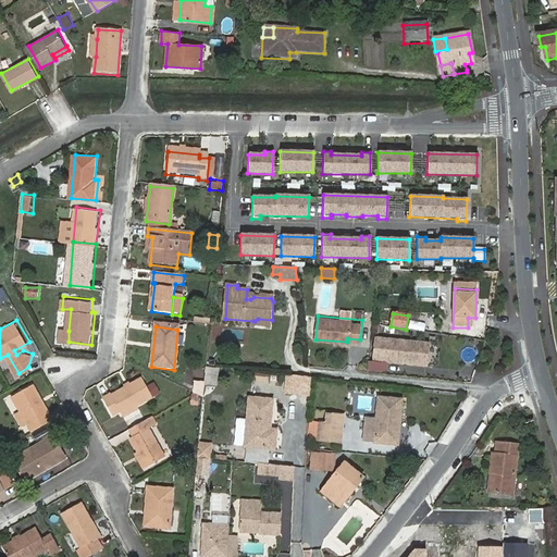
[(381,357),(424,361),(424,341),(376,336),(375,351),(381,353),(381,357)]
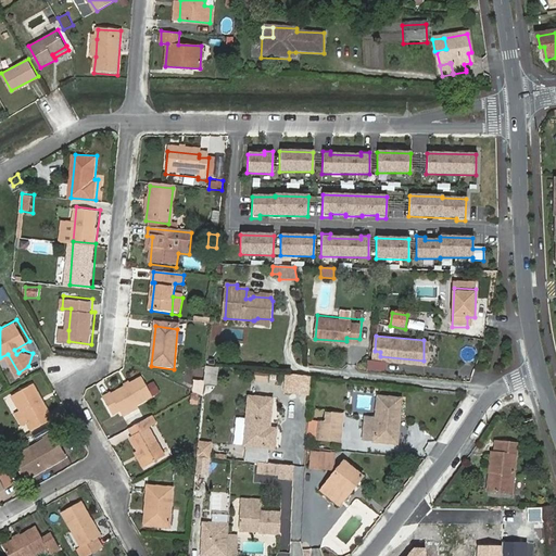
[(218,386),(219,369),(205,368),(204,384),(218,386)]
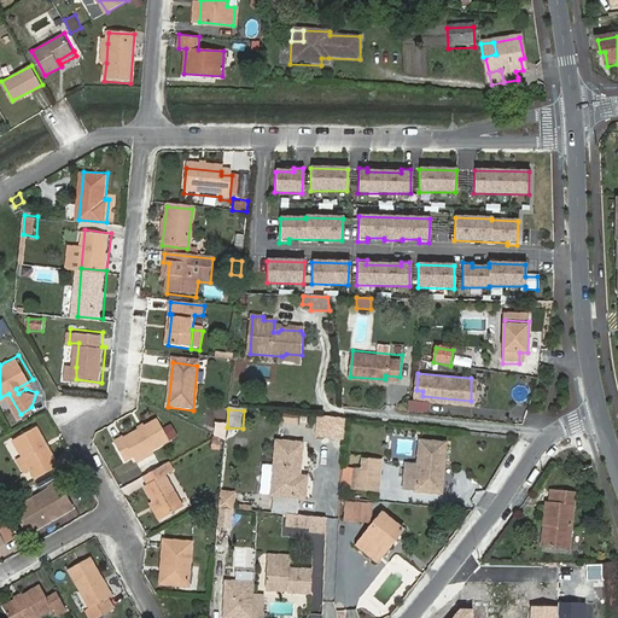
[(342,438),(344,418),(319,415),(316,436),(342,438)]
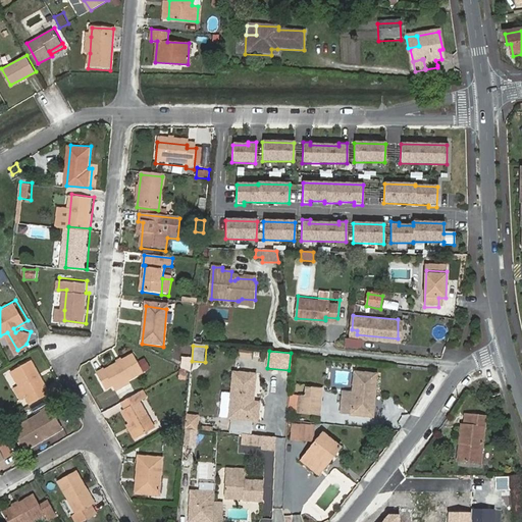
[(178,379),(189,380),(191,357),(180,356),(178,379)]
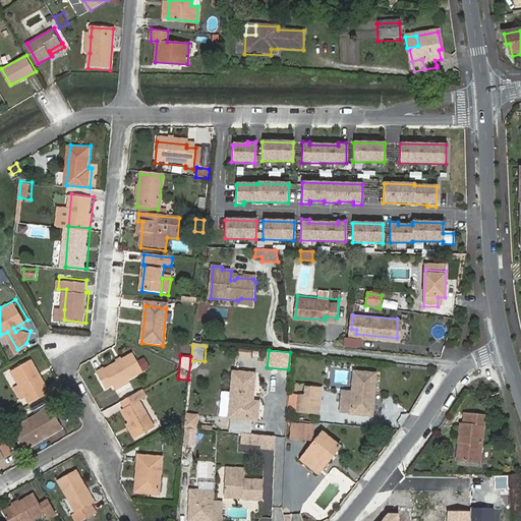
[(33,400),(51,389),(33,357),(14,367),(33,400)]
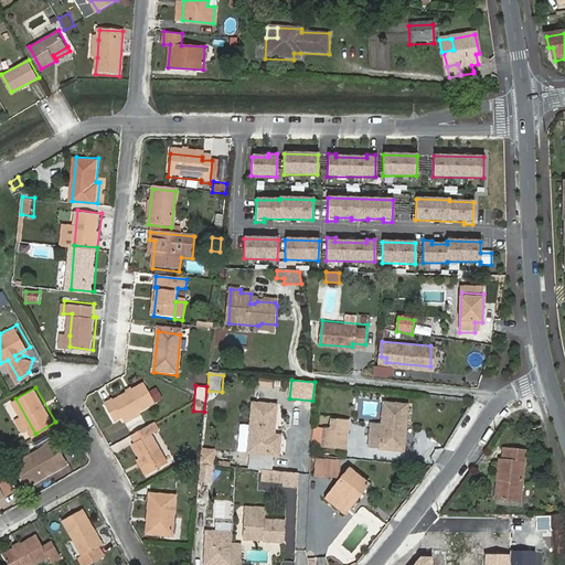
[(142,387),(104,408),(114,422),(120,418),(121,422),(152,406),(142,387)]
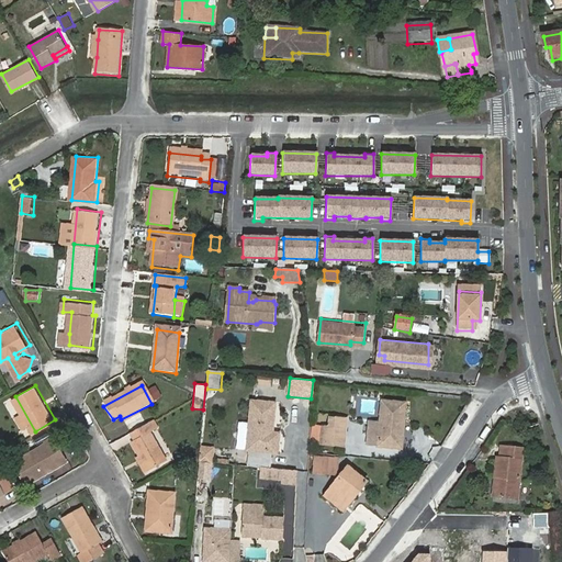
[(381,401),(378,445),(401,448),(404,403),(381,401)]
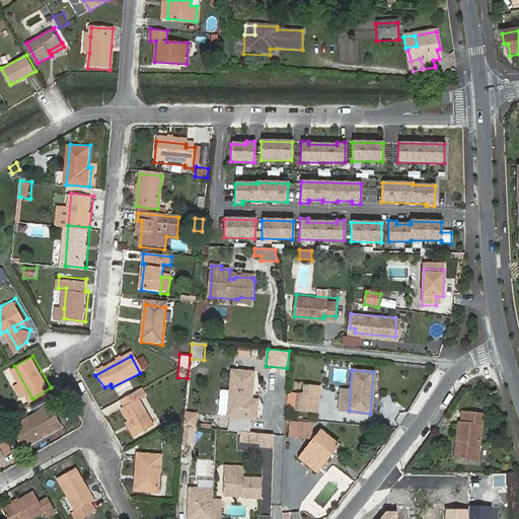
[(231,373),(228,414),(260,417),(262,398),(252,397),(253,375),(231,373)]
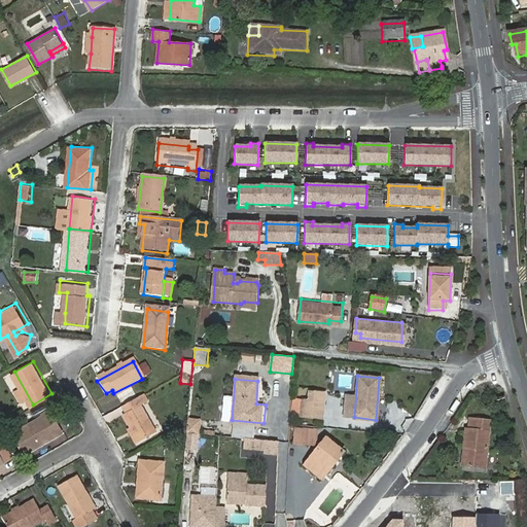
[(322,418),(324,393),(310,392),(309,401),(293,400),(292,416),(322,418)]
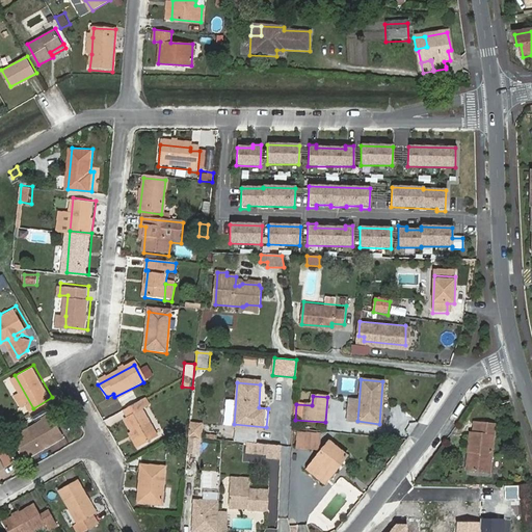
[(158,439),(138,403),(123,411),(128,421),(125,422),(140,447),(158,439)]
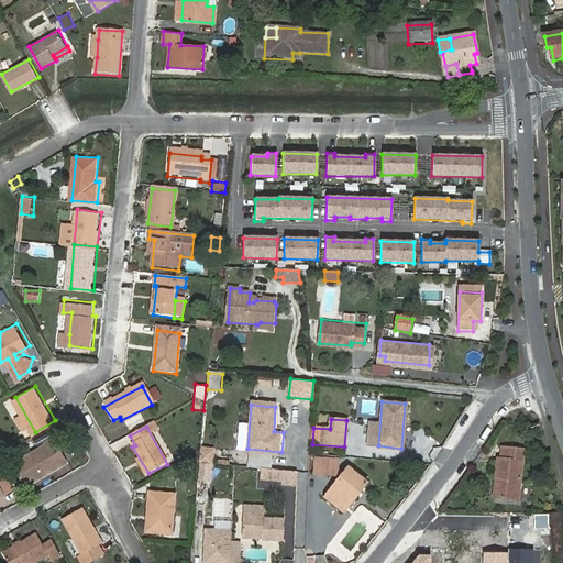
[(51,441),(18,460),(30,482),(69,459),(57,435),(51,439),(51,441)]
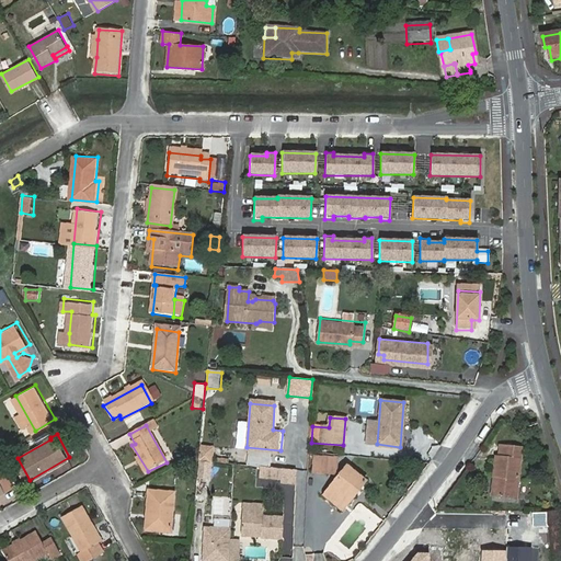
[(496,454),(496,476),(501,476),(501,492),(522,493),(523,443),(501,443),(501,454),(496,454)]
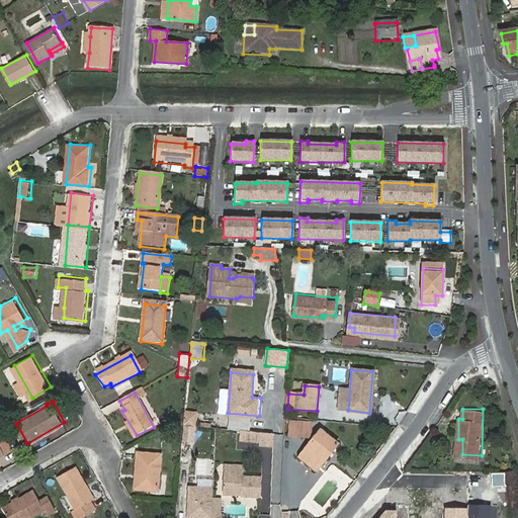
[(198,412),(185,410),(182,442),(195,443),(198,412)]
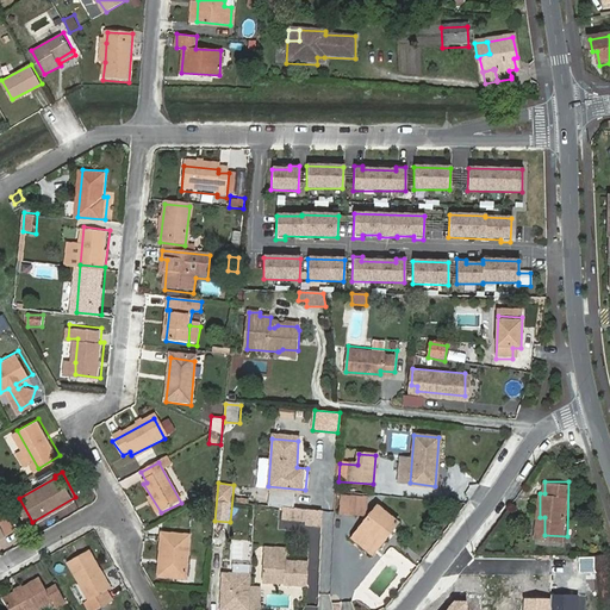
[(361,497),(347,496),(344,512),(360,515),(361,497)]
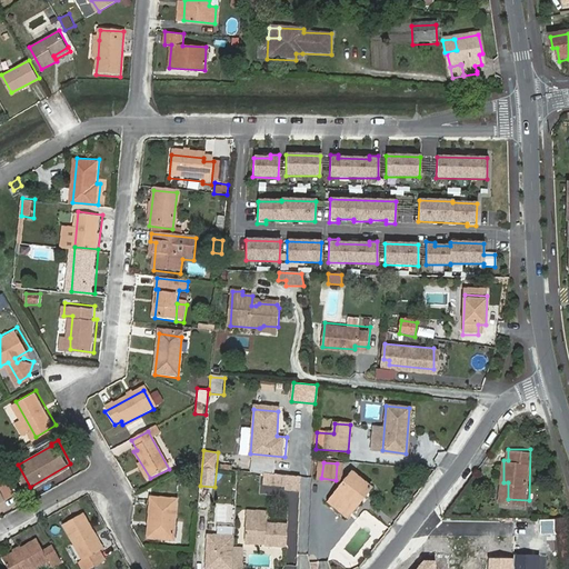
[(362,495),(365,498),(373,487),(356,471),(337,495),(350,508),(362,495)]
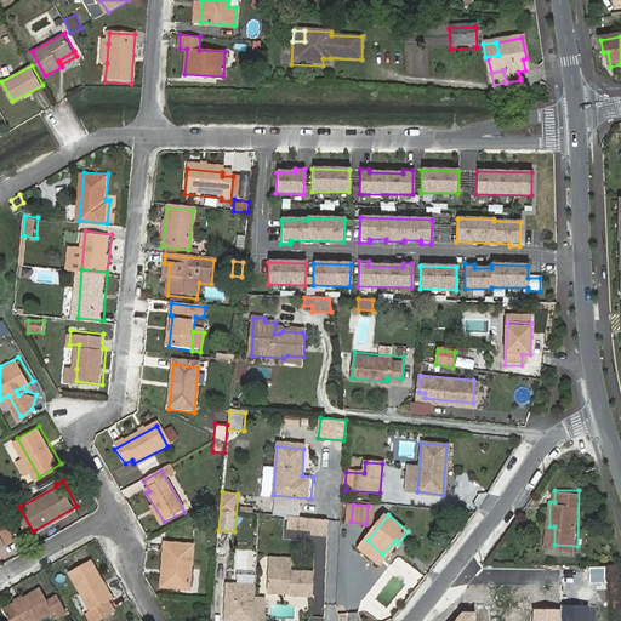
[(326,534),(328,519),(288,516),(288,528),(312,530),(312,533),(326,534)]
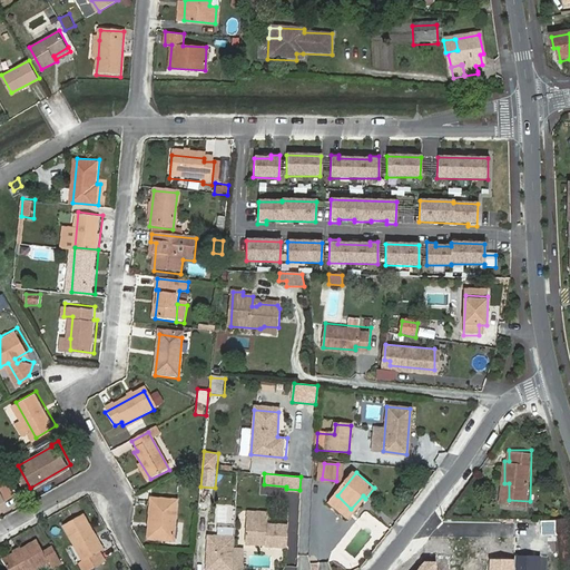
[(0,500),(1,503),(10,499),(0,481),(0,500)]
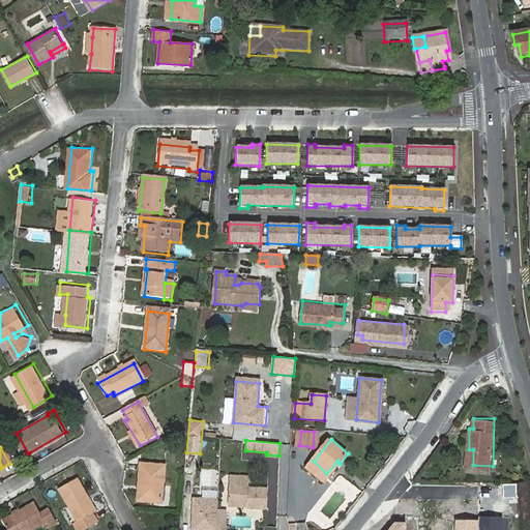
[(324,482),(340,464),(337,461),(326,473),(314,461),(307,467),(324,482)]
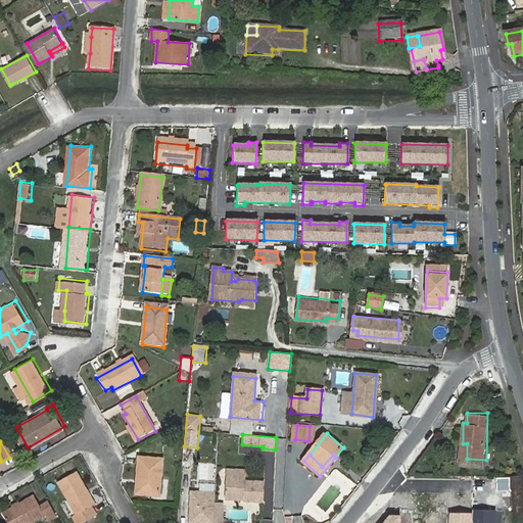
[(140,459),(138,478),(142,479),(140,494),(161,495),(164,461),(140,459)]
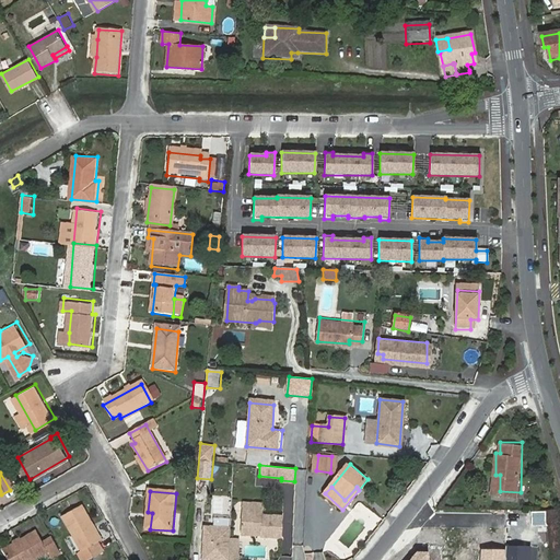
[(242,501),(242,509),(263,510),(263,501),(242,501)]
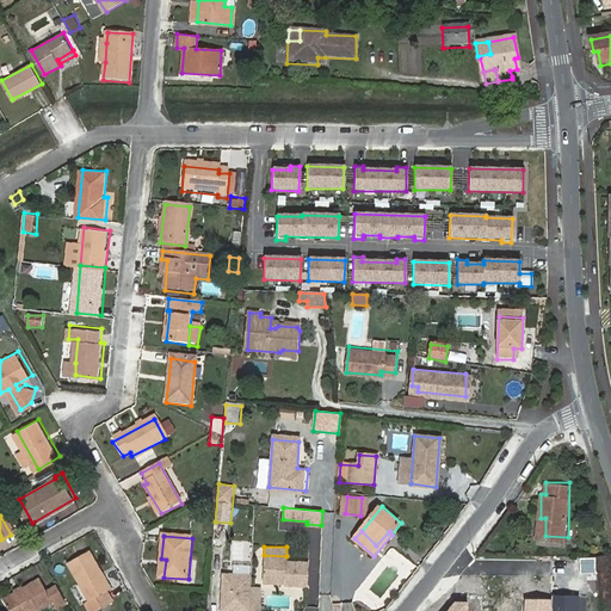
[(68,563),(90,600),(86,603),(90,610),(93,610),(111,602),(105,591),(107,590),(99,574),(102,572),(90,550),(68,563)]
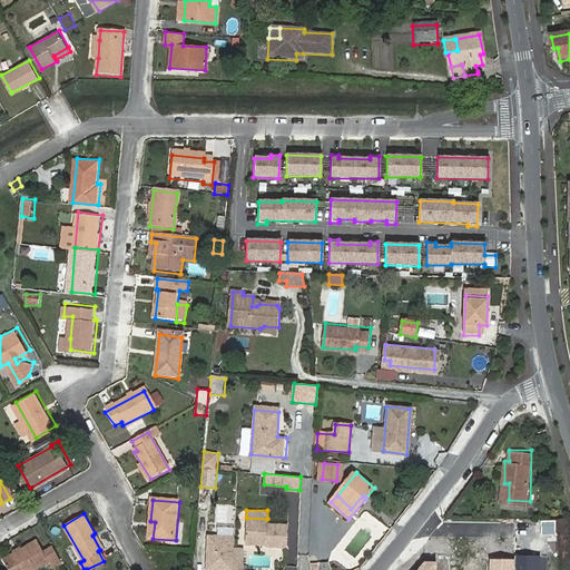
[(246,518),(245,537),(266,538),(265,542),(290,543),(292,524),(267,522),(267,519),(246,518)]
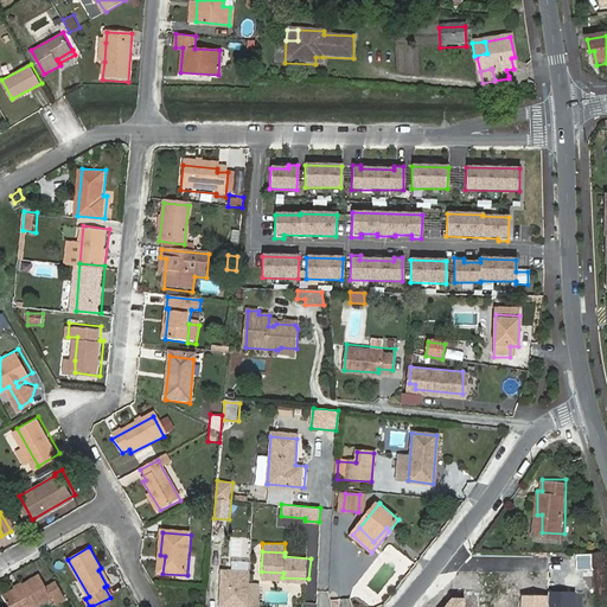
[(248,606),(250,570),(221,569),(218,606),(248,606)]
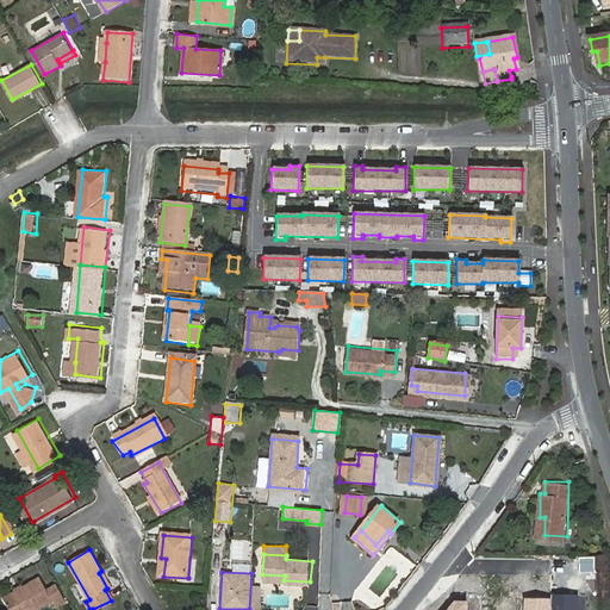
[(16,592),(2,598),(8,609),(33,609),(51,601),(39,579),(23,587),(24,590),(17,595),(16,592)]
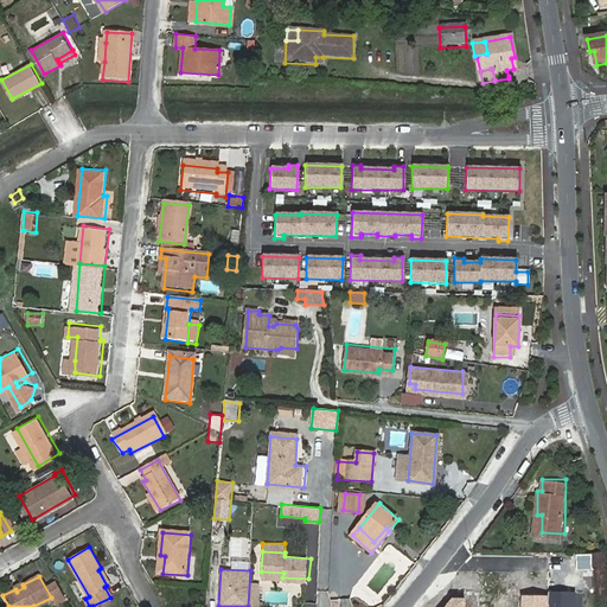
[(268,604),(287,604),(287,592),(268,592),(268,604)]
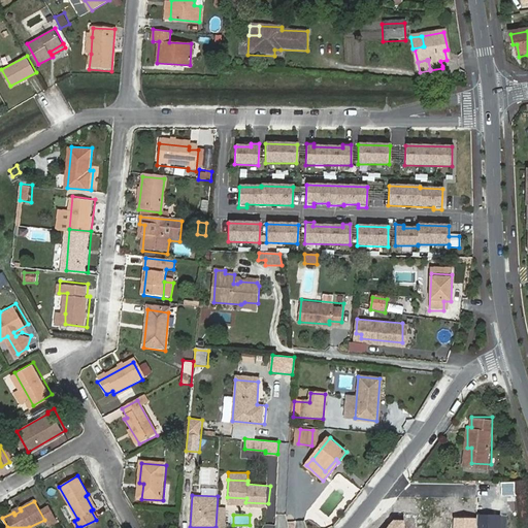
[(476,519),(454,519),(454,527),(507,527),(507,515),(476,515),(476,519)]
